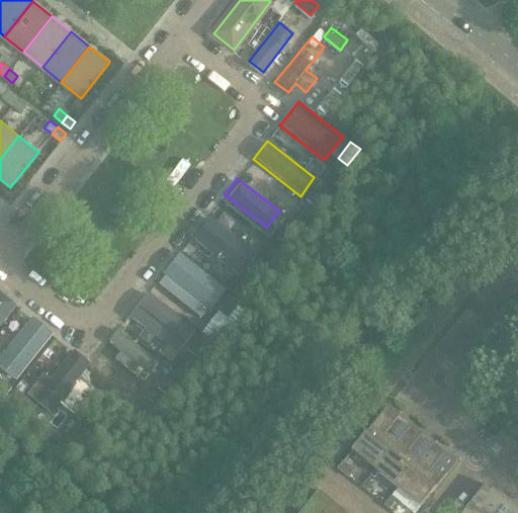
[(329,188),(319,181),(307,197),(316,204),(329,188)]
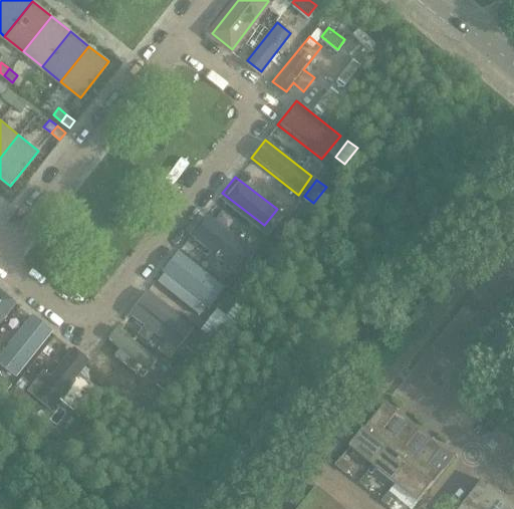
[(206,213),(188,237),(226,266),(244,243),(206,213)]
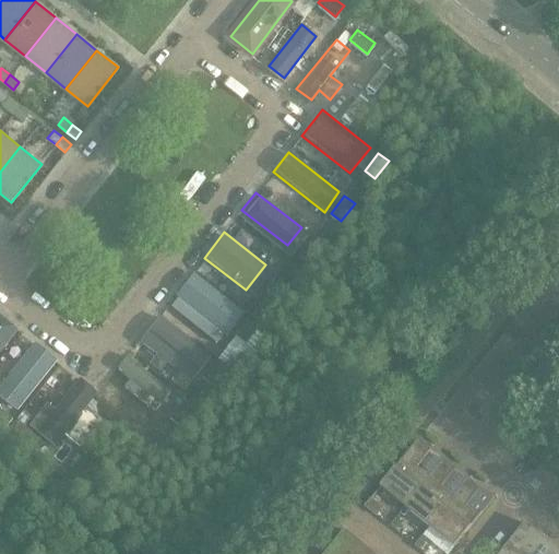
[(322,244),(311,236),(298,254),(308,261),(322,244)]
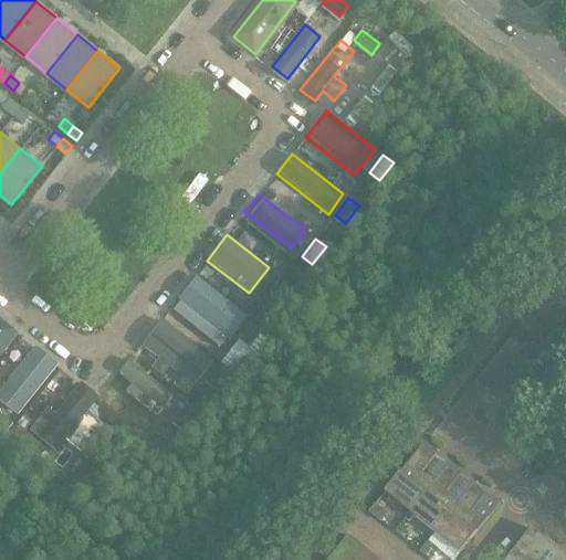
[(280,305),(294,287),(283,280),(270,296),(280,305)]
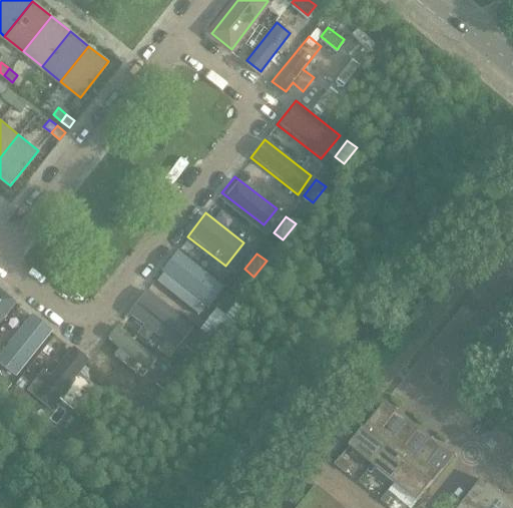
[(146,287),(182,316),(195,300),(159,271),(146,287)]
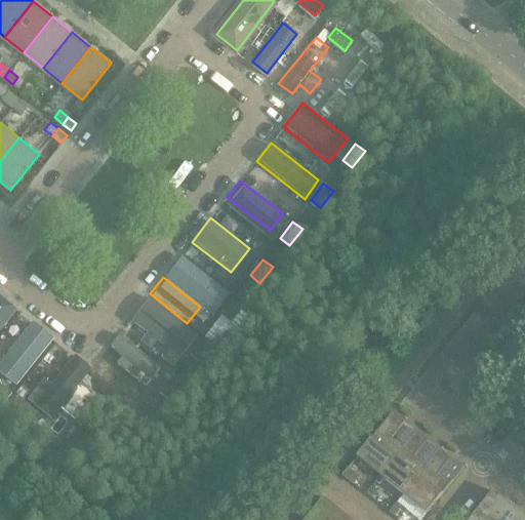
[(187,323),(150,293),(134,314),(161,337),(152,350),(170,365),(183,349),(172,342),(187,323)]
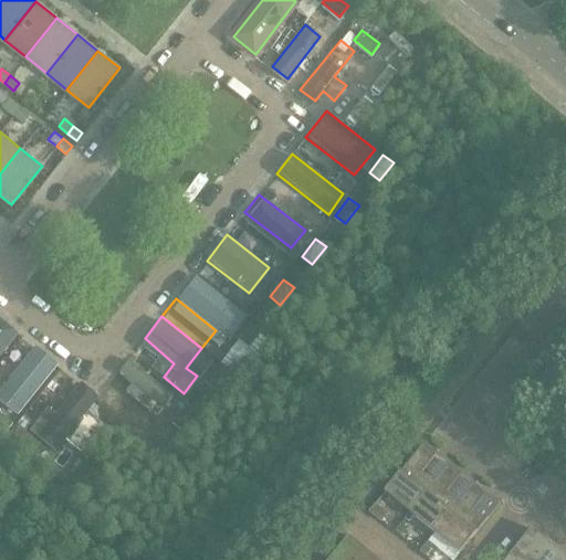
[(0,355),(18,333),(0,317),(0,355)]
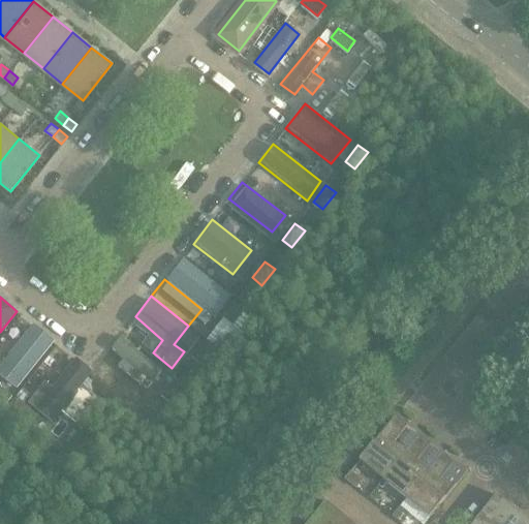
[(221,316),(231,324),(245,305),(235,298),(221,316)]
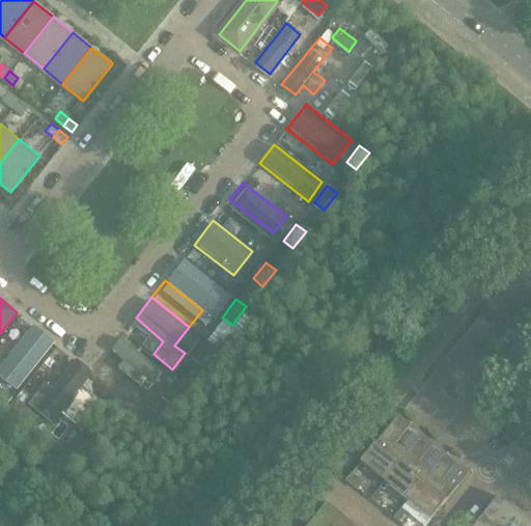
[(20,386),(54,342),(36,328),(2,371),(20,386)]
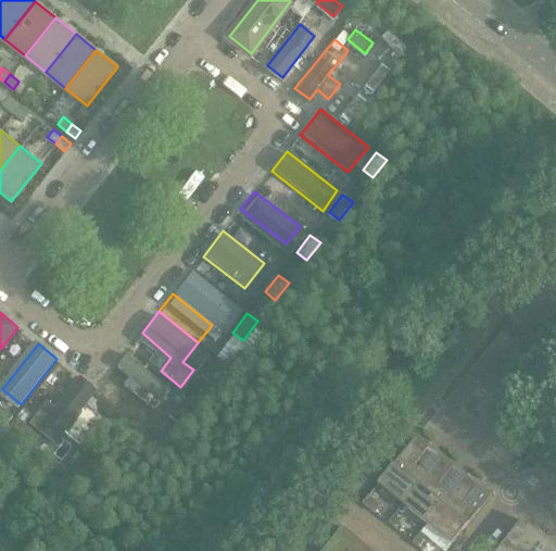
[(169,386),(126,351),(110,372),(154,405),(169,386)]
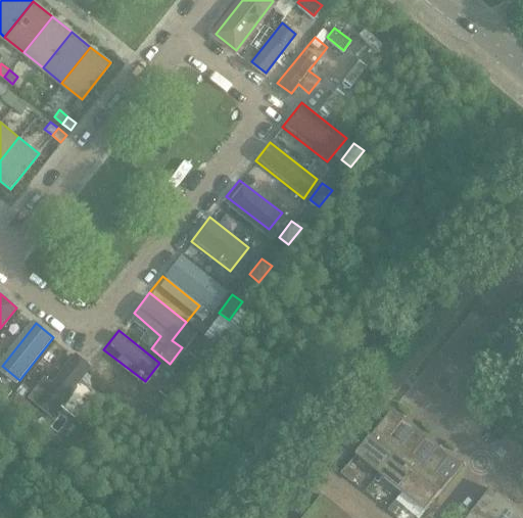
[(198,358),(210,341),(201,334),(188,350),(198,358)]
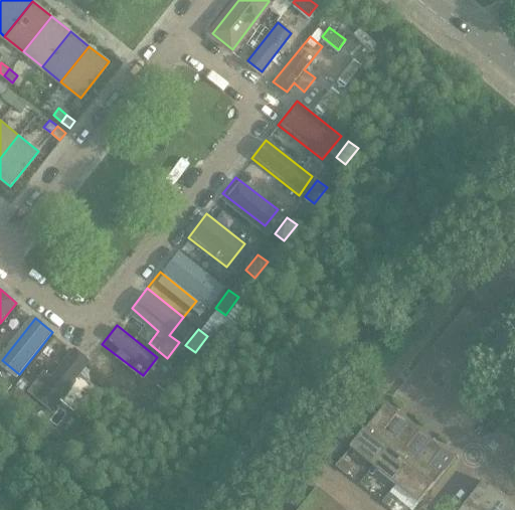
[(52,407),(89,361),(76,351),(39,397),(52,407)]
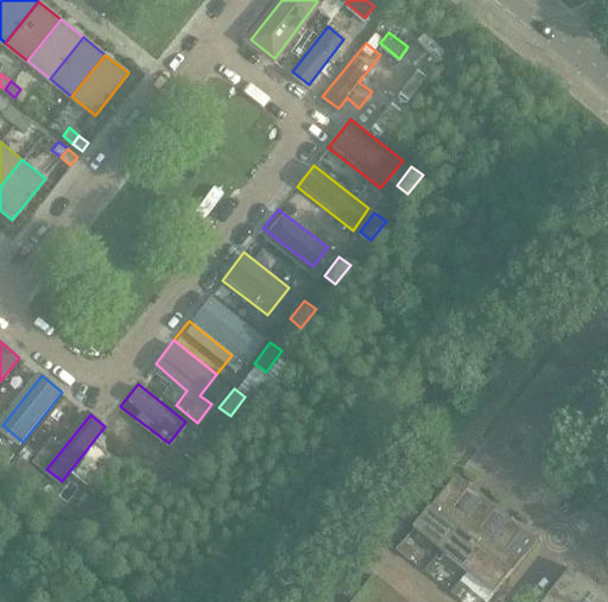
[(195,460),(210,441),(198,432),(184,451),(195,460)]
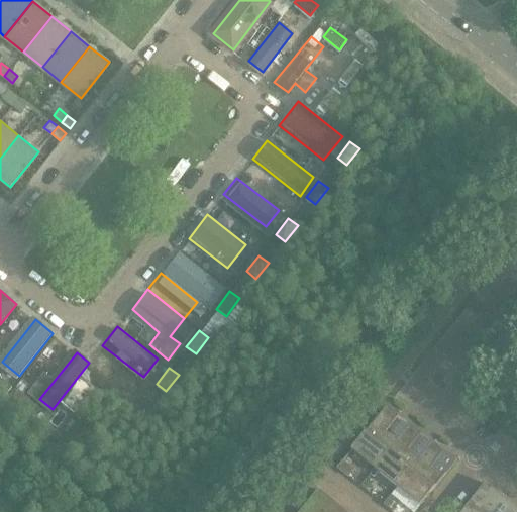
[(0,375),(0,391),(4,394),(11,385),(0,375)]
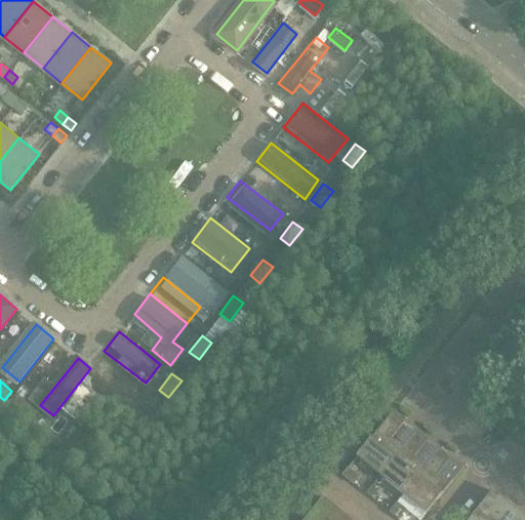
[(394,408),(358,453),(381,472),(404,444),(393,435),(406,417),(394,408)]
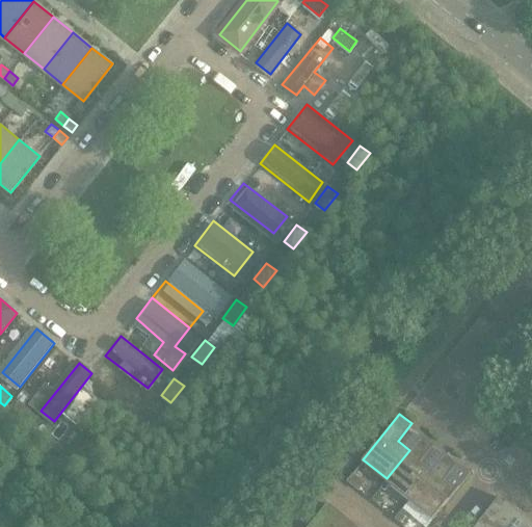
[(423,432),(409,450),(387,478),(409,497),(432,469),(421,459),(435,442),(423,432)]
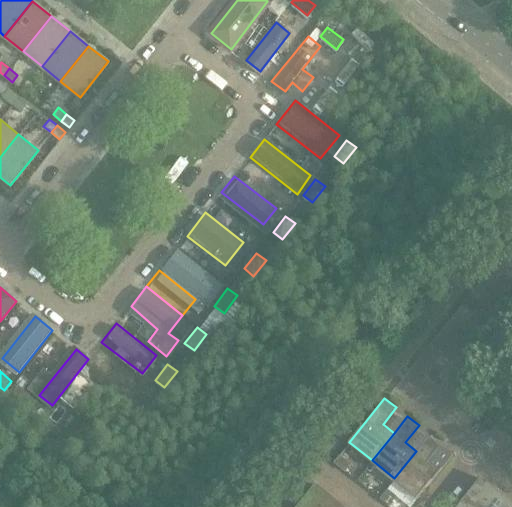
[(430,434),(416,451),(394,478),(418,497),(440,470),(428,460),(441,443),(430,434)]
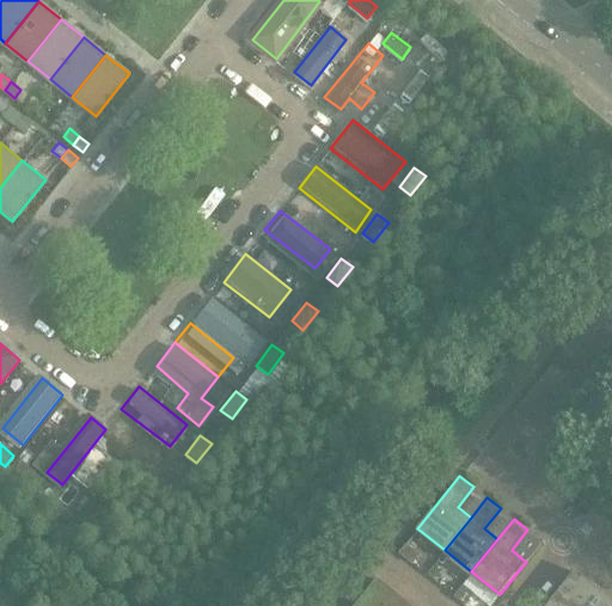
[(586,576),(576,569),(546,605),(580,605),(595,588),(583,579),(586,576)]
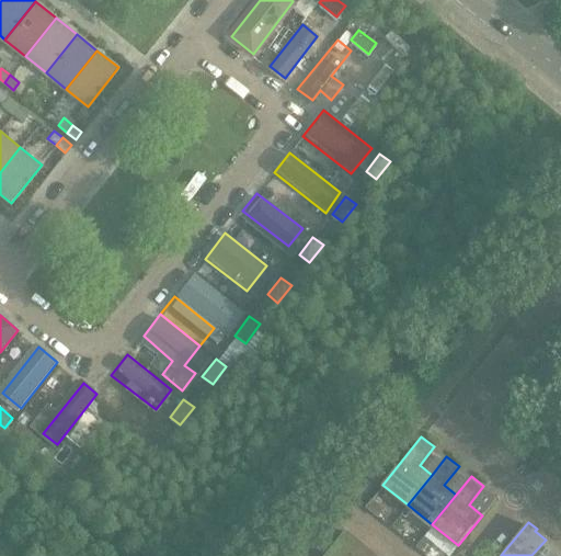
[(355,535),(347,529),(325,555),(356,555),(364,546),(354,537),(355,535)]
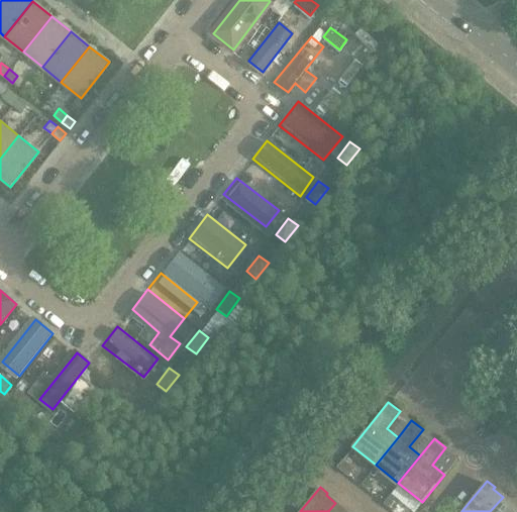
[(390,494),(384,501),(392,507),(398,500),(390,494)]
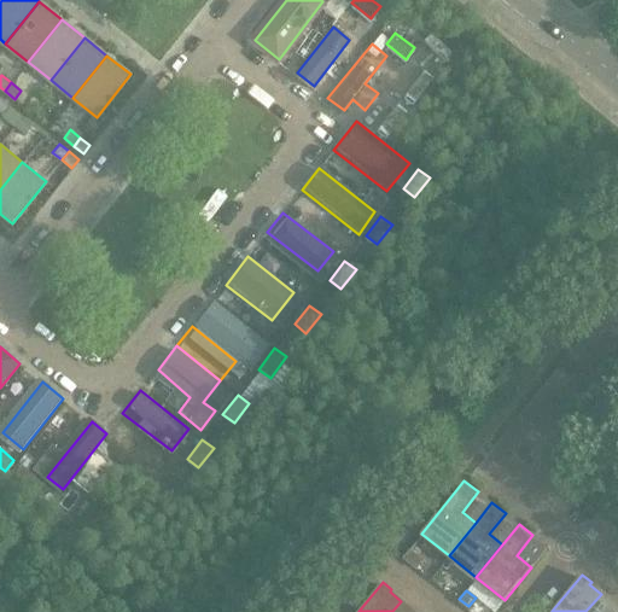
[(604,592),(601,594),(586,611),(617,611),(617,607),(610,601),(612,598),(604,592)]
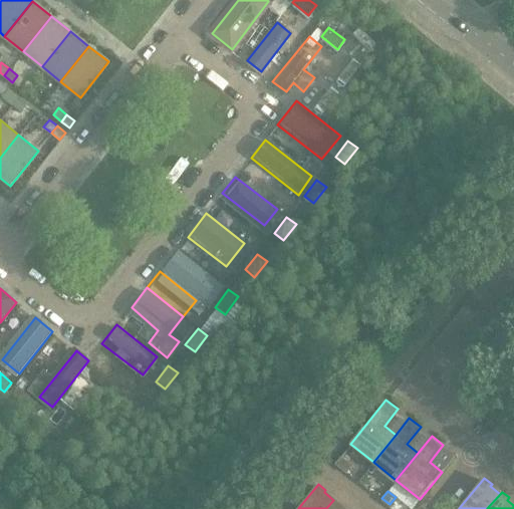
[(335,498),(333,500),(326,508),(344,508),(341,506),(342,504),(335,498)]
